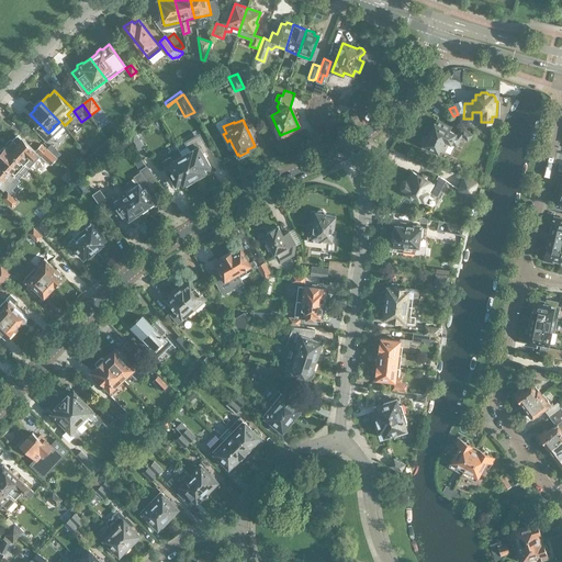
[(462,137),(467,141),(471,135),(462,127),(458,134),(449,131),(451,127),(436,120),(427,136),(425,135),(420,144),(438,153),(439,149),(442,150),(447,142),(456,146),(459,139),(462,137)]
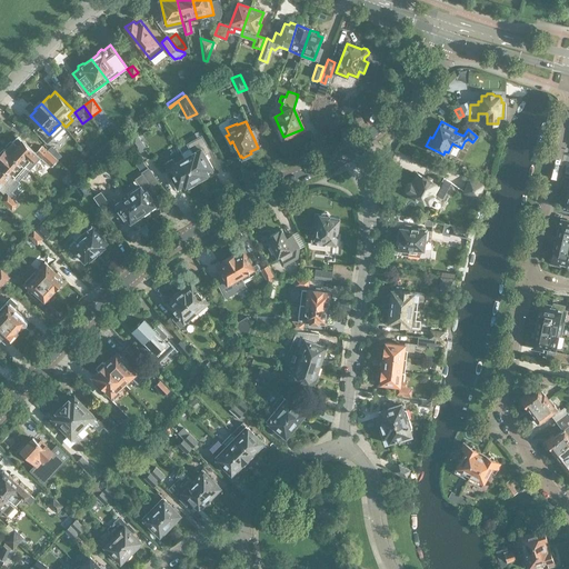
[(128,140),(137,153),(146,147),(137,133),(128,140)]
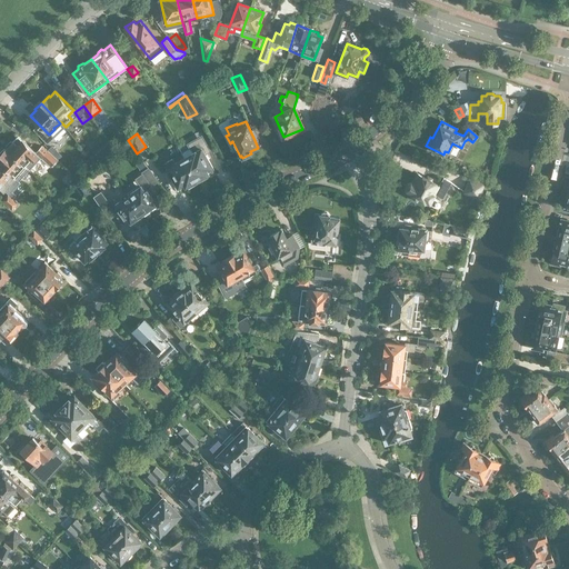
[(6,148),(27,167),(33,160),(39,165),(45,165),(46,163),(50,167),(51,167),(58,159),(49,150),(41,158),(18,137),(13,141),(12,141),(6,148)]
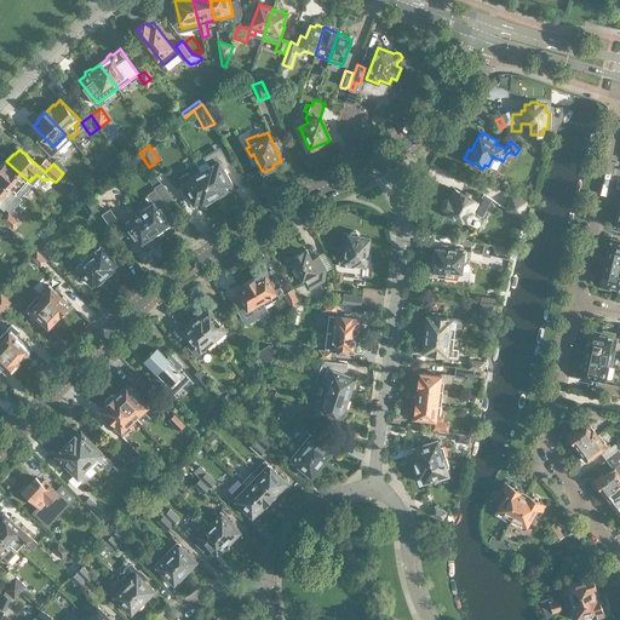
[(197,167),(200,172),(214,196),(227,189),(225,185),(231,182),(217,156),(197,167)]
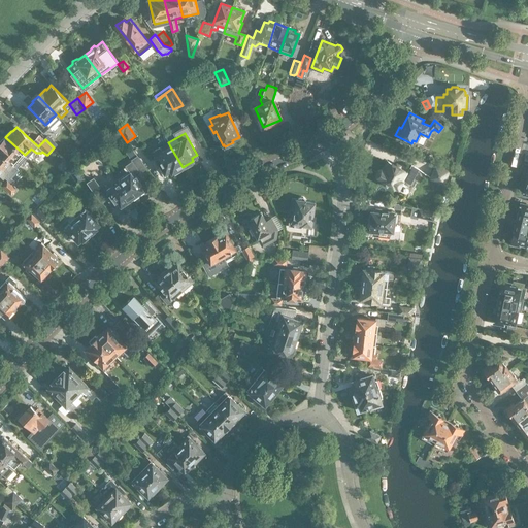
[(48,135),(44,139),(45,139),(54,147),(58,144),(48,135)]
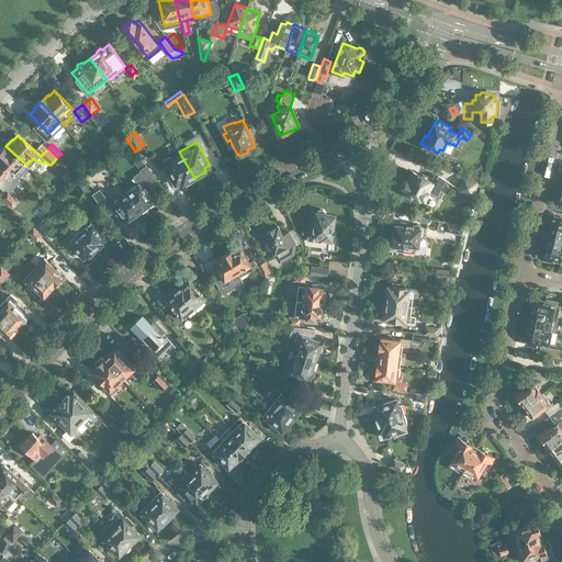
[(0,161),(15,176),(19,179),(30,168),(26,165),(6,146),(0,153),(0,161)]
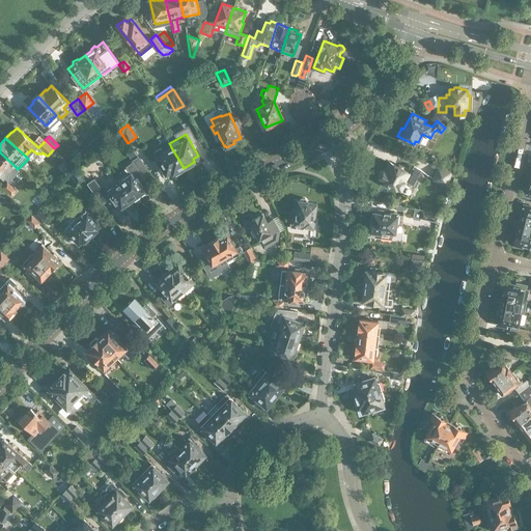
[(184,168),(171,147),(163,152),(161,148),(154,152),(166,175),(172,171),(173,174),(184,168)]
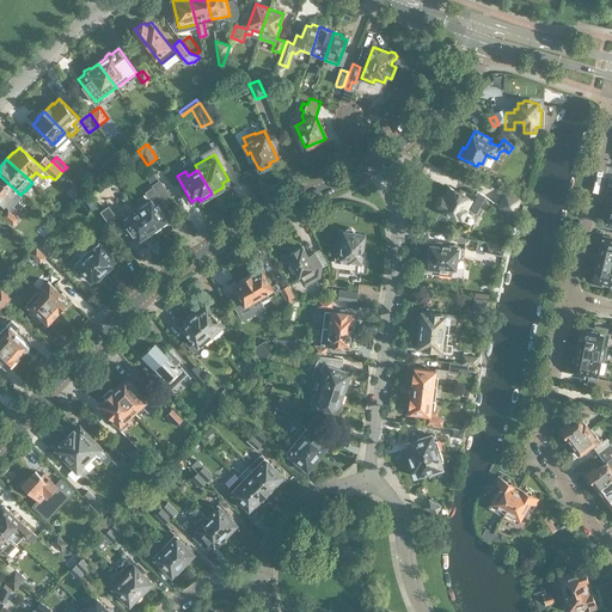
[(17,191),(0,176),(0,201),(5,206),(12,199),(11,199),(17,191)]
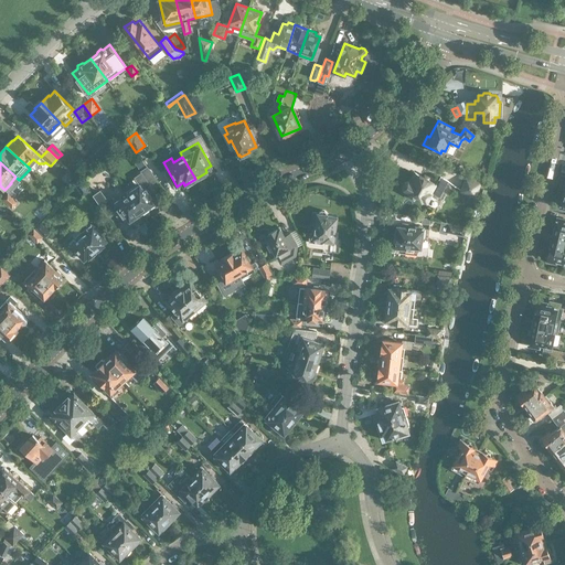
[(128,193),(141,212),(142,212),(145,213),(149,210),(148,208),(153,203),(150,199),(152,198),(146,189),(158,180),(147,167),(139,172),(140,173),(135,178),(139,184),(128,193)]
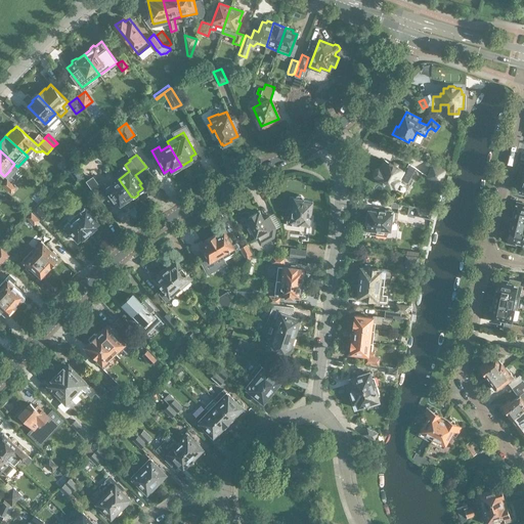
[(387,184),(399,190),(404,181),(402,180),(403,178),(408,180),(416,168),(407,164),(404,171),(385,160),(380,169),(379,168),(375,169),(374,172),(375,175),(376,176),(375,177),(381,180),(380,181),(386,185),(387,184)]
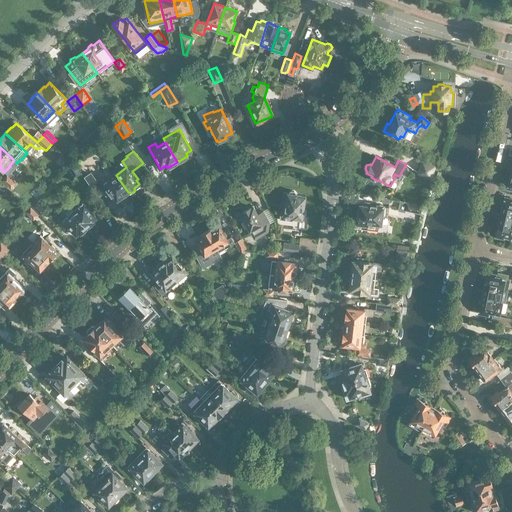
[(416,174),(431,179),(436,165),(422,160),(416,174)]
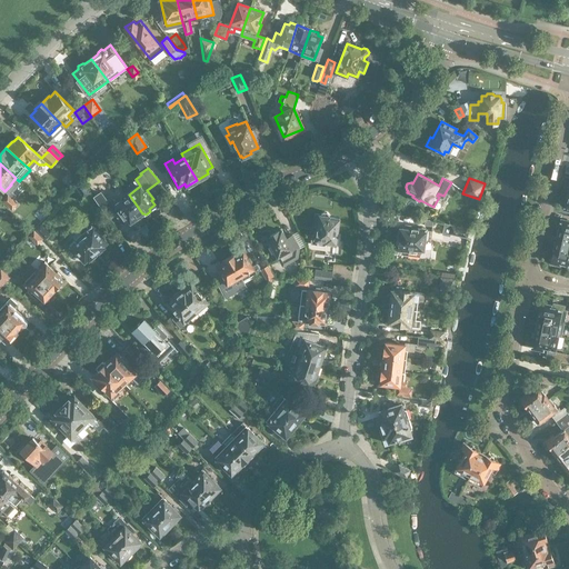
[(76,187),(83,198),(90,193),(81,182),(76,187)]
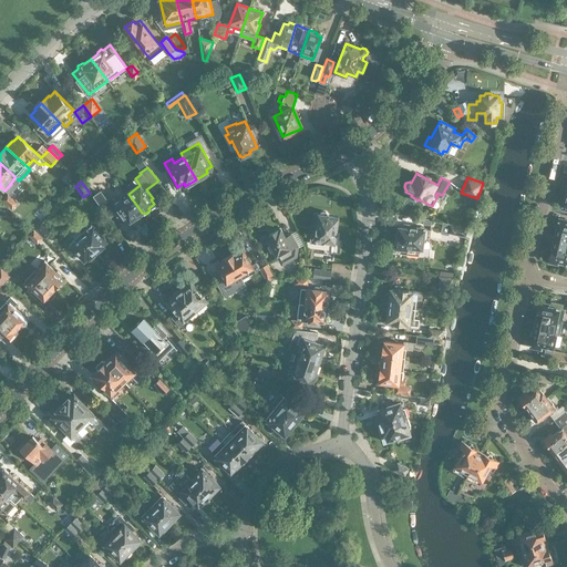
[(142,213),(129,194),(116,203),(112,197),(107,200),(101,191),(93,196),(109,217),(114,213),(119,209),(124,218),(126,216),(130,222),(135,217),(138,218),(142,216),(142,214),(142,213)]
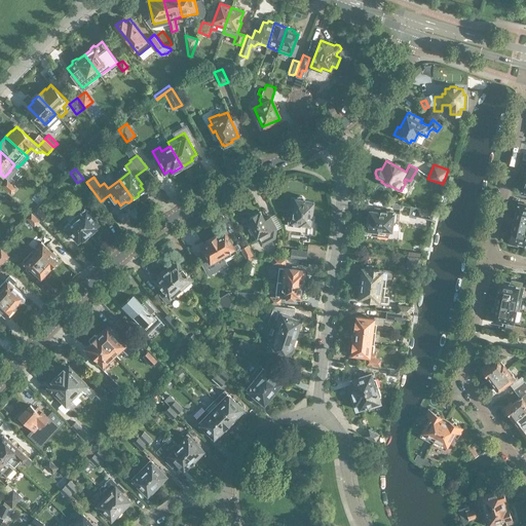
[(7,180),(2,185),(12,193),(16,188),(12,184),(7,180)]
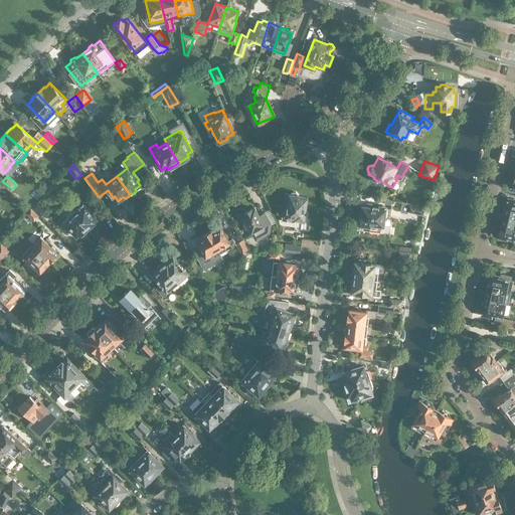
[(304,218),(306,218),(307,211),(306,210),(307,197),(298,196),(298,195),(284,193),(283,203),(288,204),(287,211),(288,212),(287,221),(294,222),(295,219),(303,220),(304,218)]
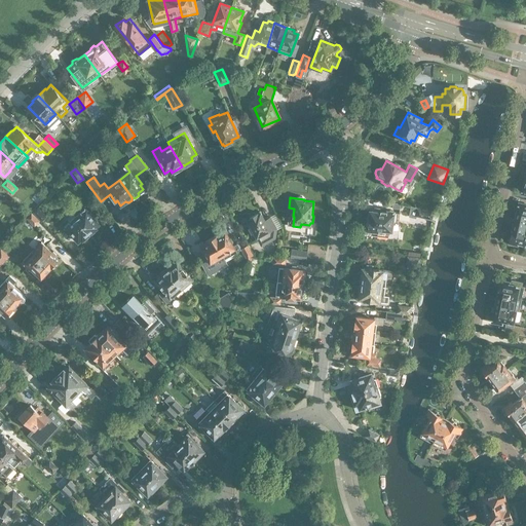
[(518,205),(515,218),(525,220),(525,203),(519,202),(518,205)]
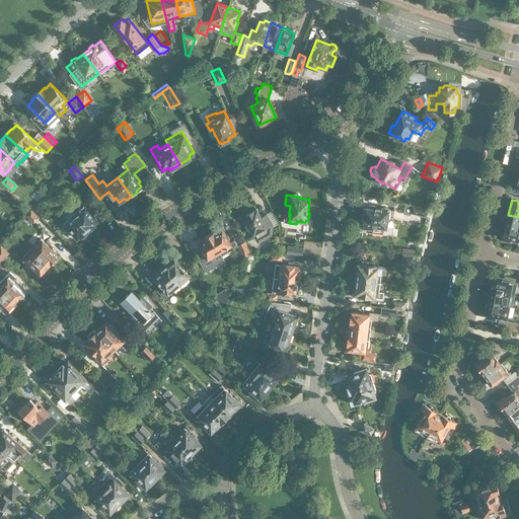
[(73,212),(88,230),(94,225),(93,224),(97,221),(82,203),(78,206),(79,207),(73,212)]
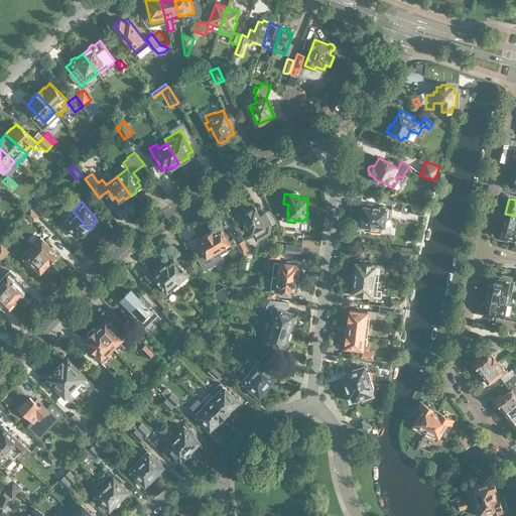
[(31,208),(41,218),(46,213),(36,203),(31,208)]
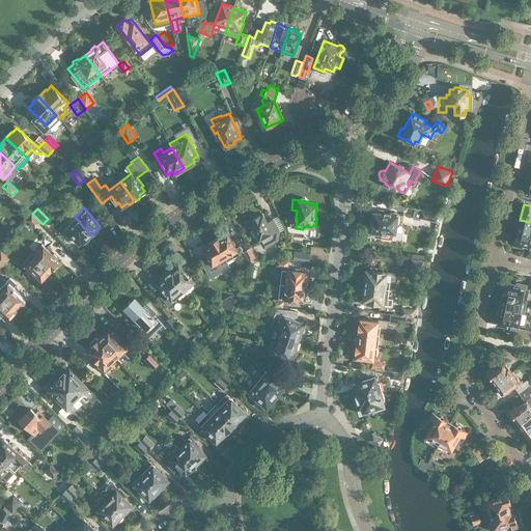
[(370,232),(382,233),(381,238),(392,239),(392,232),(395,232),(396,224),(401,224),(402,215),(385,212),(385,211),(380,210),(379,214),(373,213),(372,220),(370,232)]
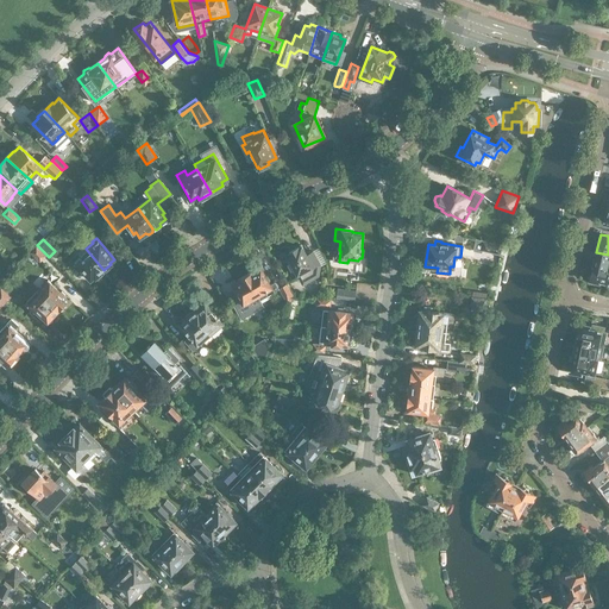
[(481,250),(501,255),(502,244),(483,240),(481,250)]
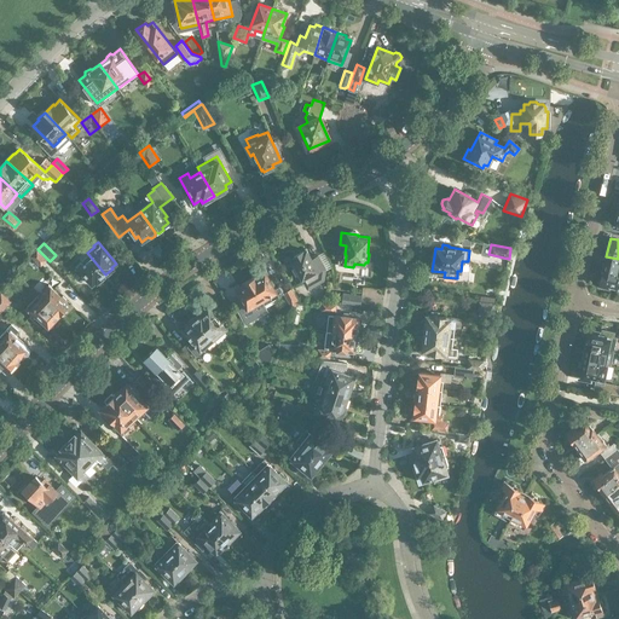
[(324,281),(324,278),(325,267),(319,255),(314,259),(312,256),(312,258),(306,248),(304,250),(304,249),(294,254),(294,255),(291,256),(298,266),(295,267),(307,290),(324,281)]
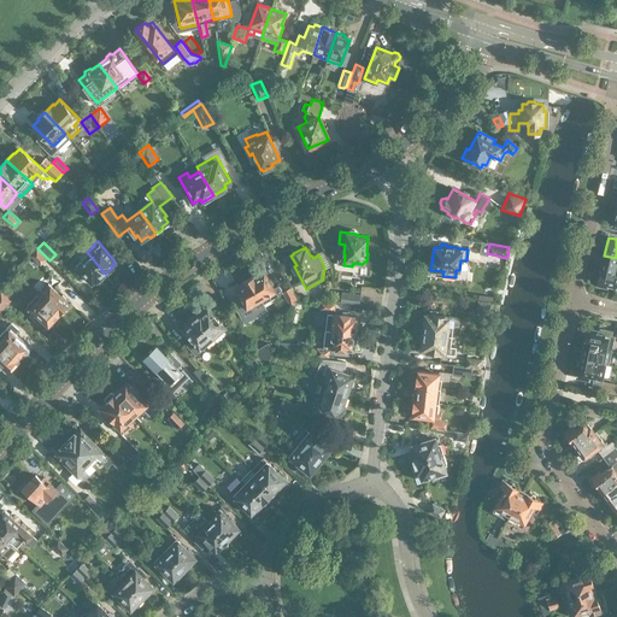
[(31,256),(41,265),(47,259),(37,250),(31,256)]
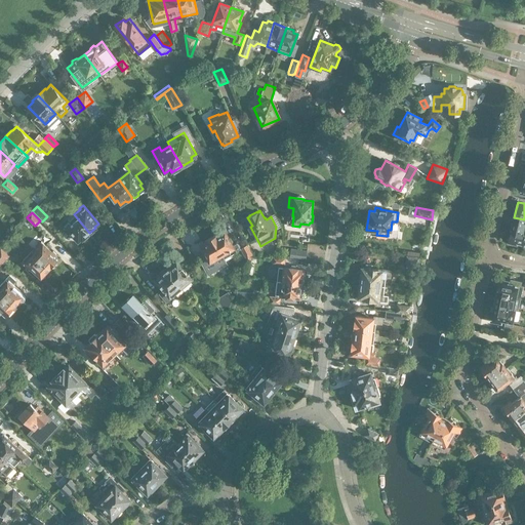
[(89,233),(74,214),(68,219),(69,220),(65,225),(78,240),(81,237),(82,239),(89,233)]
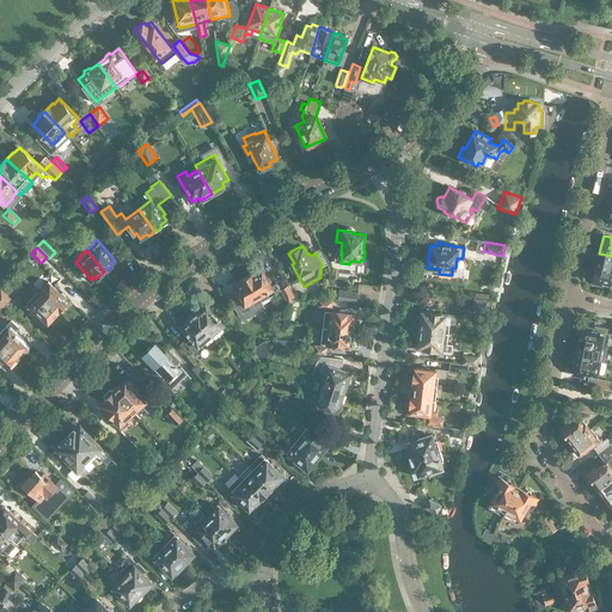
[(597,267),(611,270),(611,256),(599,254),(597,267)]
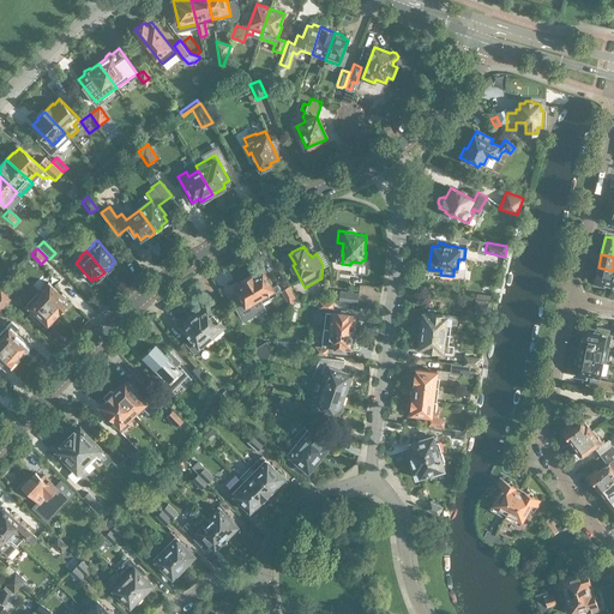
[(613,271),(599,268),(597,269),(594,284),(605,287),(605,284),(613,286),(613,271)]
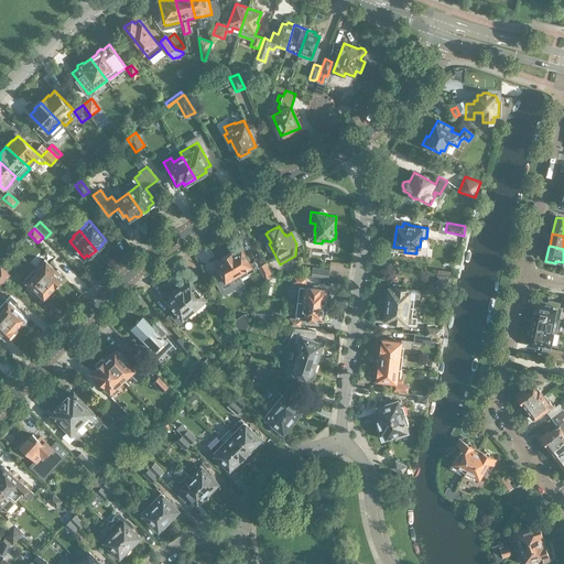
[(227,255),(241,278),(255,270),(241,248),(236,251),(235,250),(227,255)]
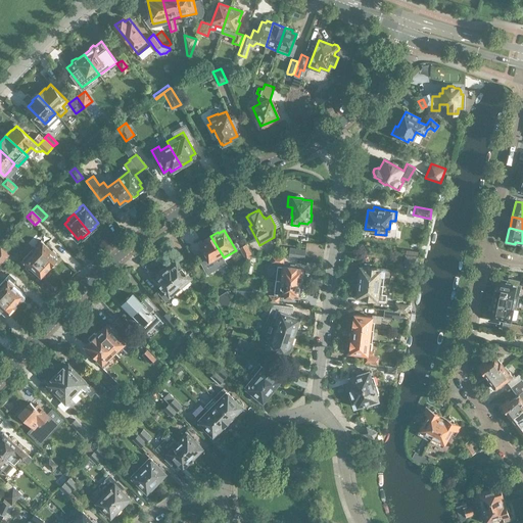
[(224,257),(210,236),(204,240),(204,241),(199,245),(206,256),(203,257),(208,267),(211,265),(224,257)]
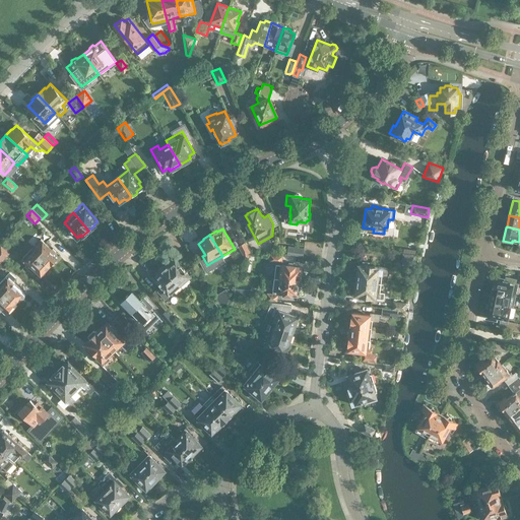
[(235,240),(246,260),(250,251),(241,236),(235,240)]
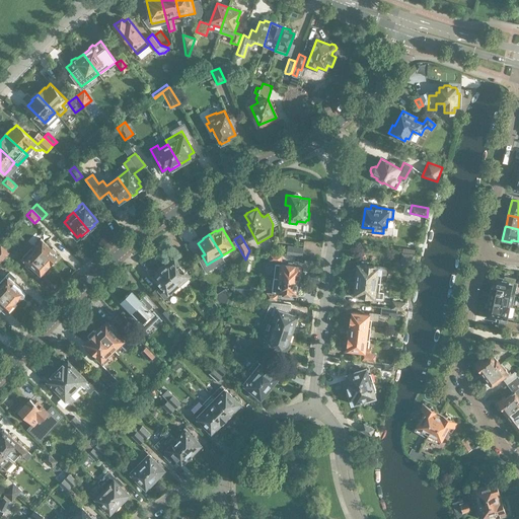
[(31,247),(50,265),(59,254),(41,238),(31,247)]
